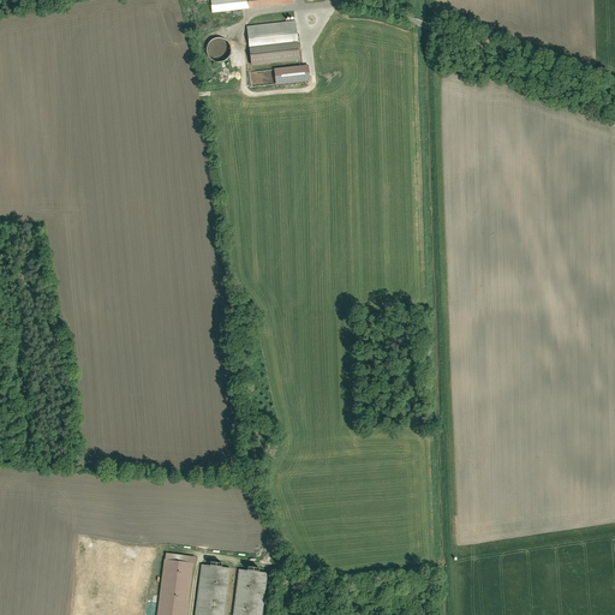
[(250,9),(294,4),(293,0),(212,0),(214,13),(250,9)]
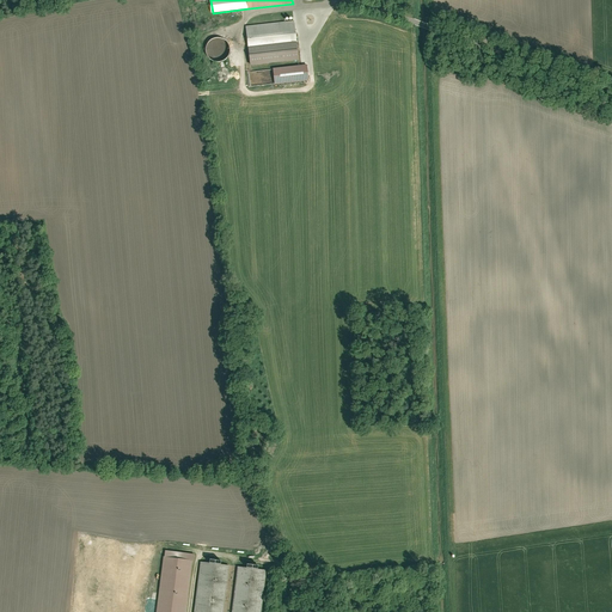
[(295,20),(246,26),(251,66),(300,60),(295,20)]
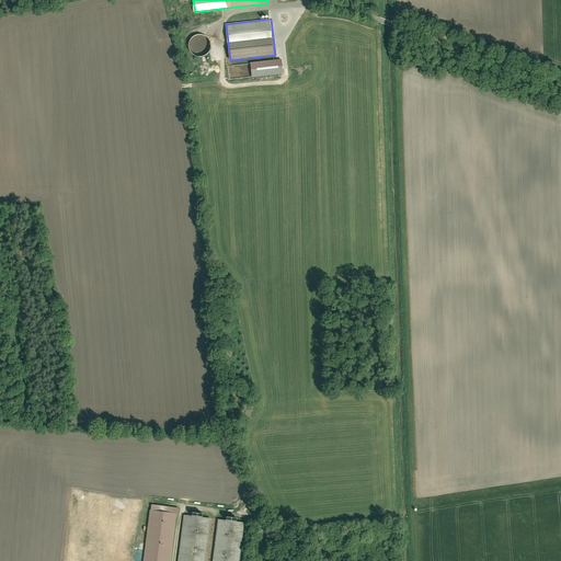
[(205,36),(202,35),(198,35),(195,36),(193,38),(191,42),(191,45),(191,48),(192,50),(194,54),(197,56),(201,56),(204,56),(207,54),(210,52),(212,48),(212,44),(210,41),(208,37),(205,36)]
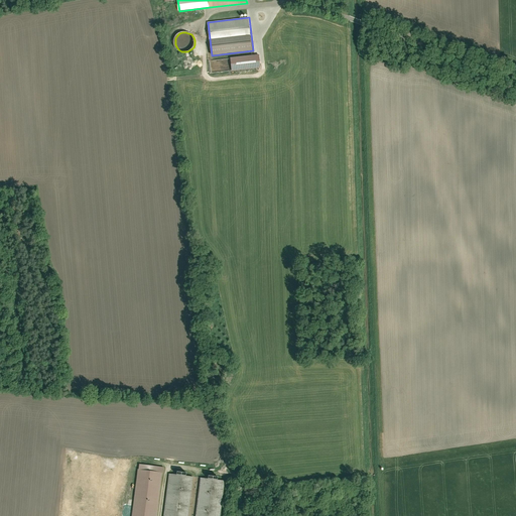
[(259,54),(231,57),(232,72),(261,68),(259,54)]
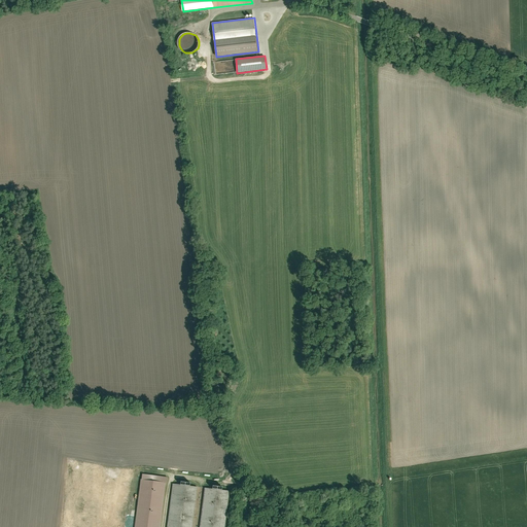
[(161,526),(168,477),(142,472),(135,526),(161,526)]
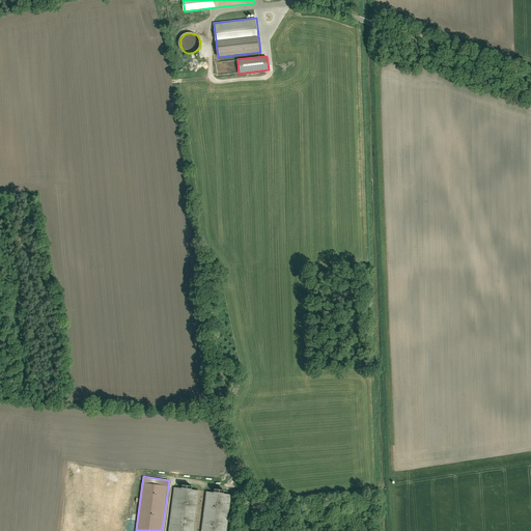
[(174,486),(168,530),(228,530),(233,494),(207,491),(201,530),(195,530),(200,490),(174,486)]
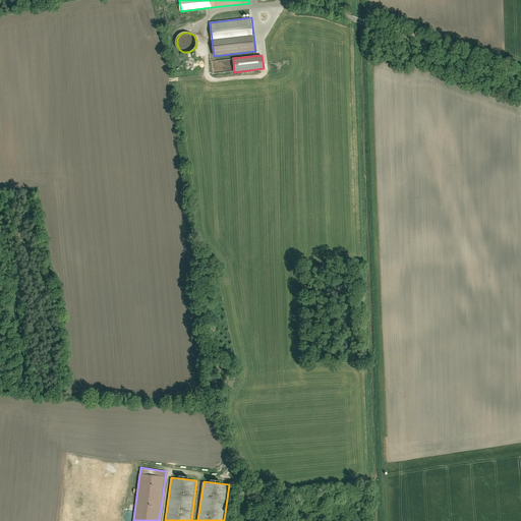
All buildings are outlined.
